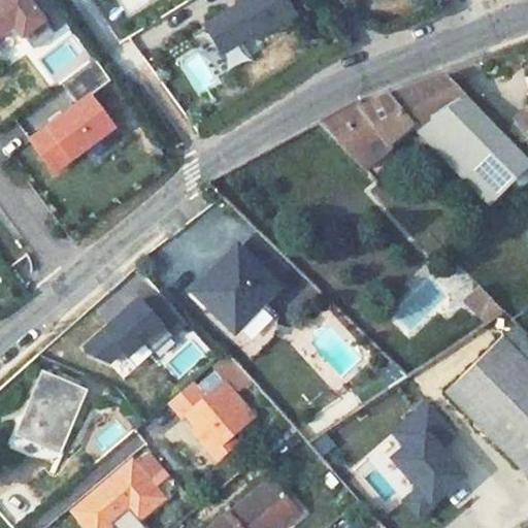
[(51,32),(26,0),(0,0),(0,31),(12,22),(21,34),(31,47),(51,32)]
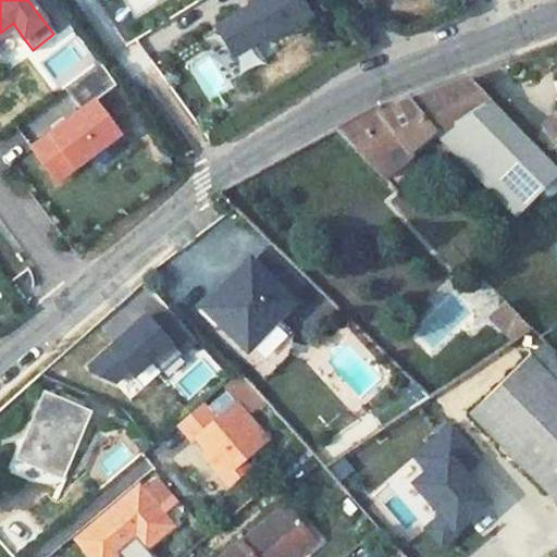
[(289,20),(306,10),(299,0),(249,0),(248,1),(246,2),(247,5),(213,26),(231,54),(264,33),(268,39),(293,24),(289,20)]
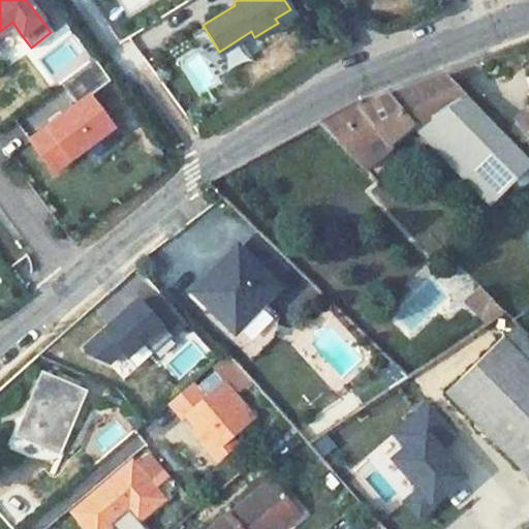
[(278,23),(292,13),(290,9),(275,19),(278,23)]
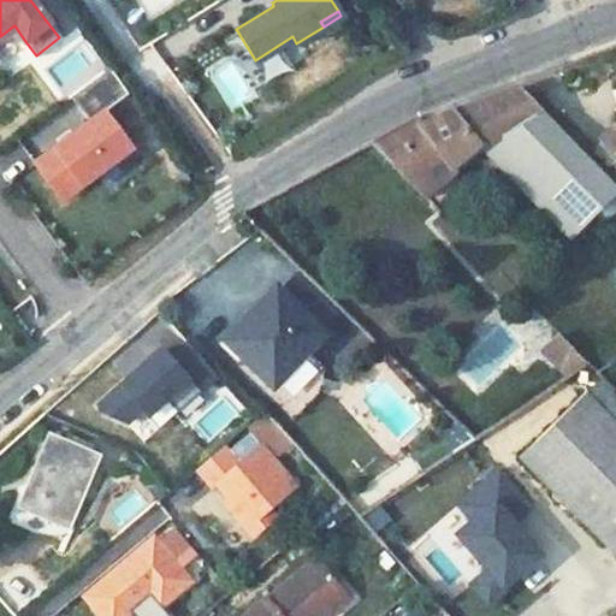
[(0,58),(24,40),(15,25),(0,36),(0,58)]
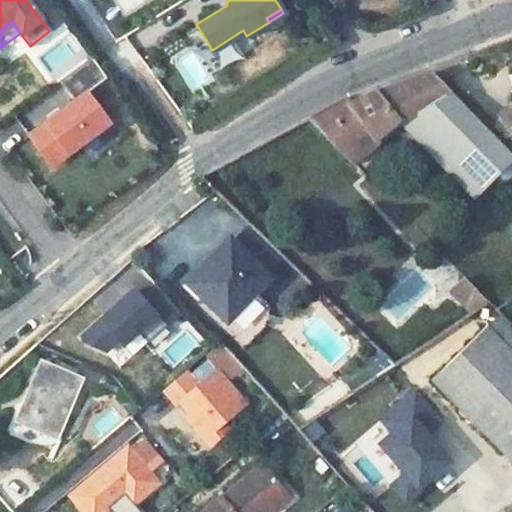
[(223,64),(239,58),(234,44),(218,51),(223,64)]
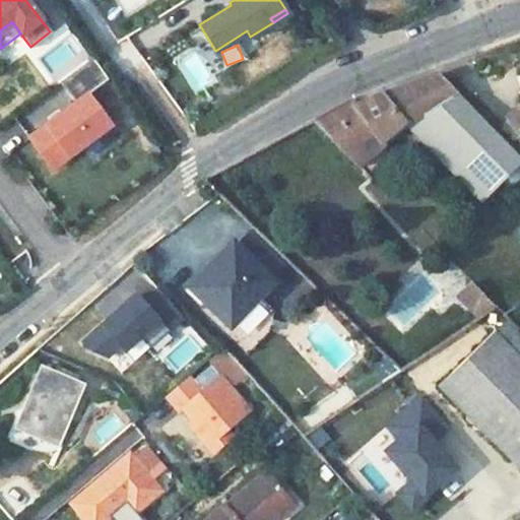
[(87,94),(110,77),(94,56),(60,82),(75,102),(29,137),(45,157),(61,145),(69,155),(111,124),(87,94)]
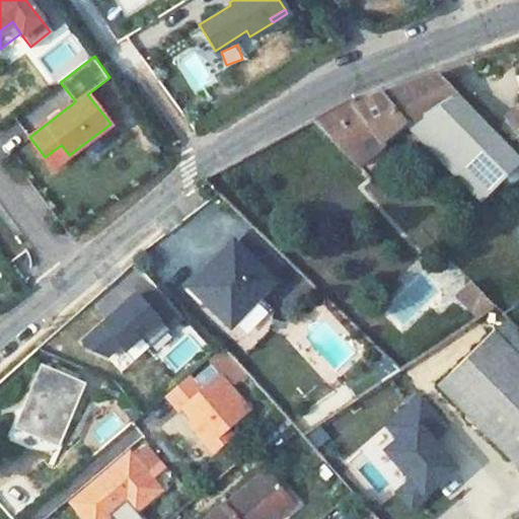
[(350,100),(311,122),(347,156),(365,148),(363,145),(403,124),(480,202),(518,163),(518,158),(435,74),(395,89),(380,94),(356,106),(350,100)]
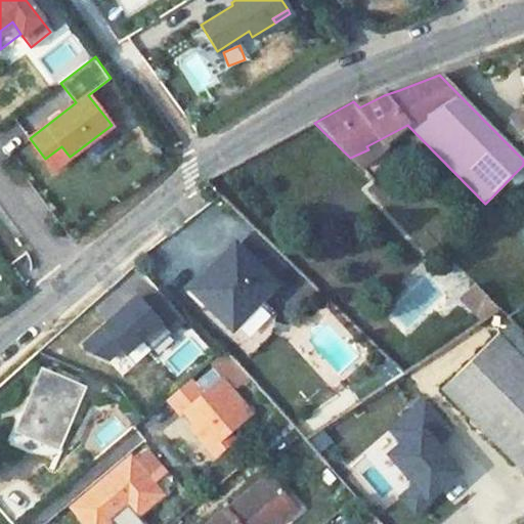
[(508,120),(523,136),(523,102),(521,105),(508,120)]
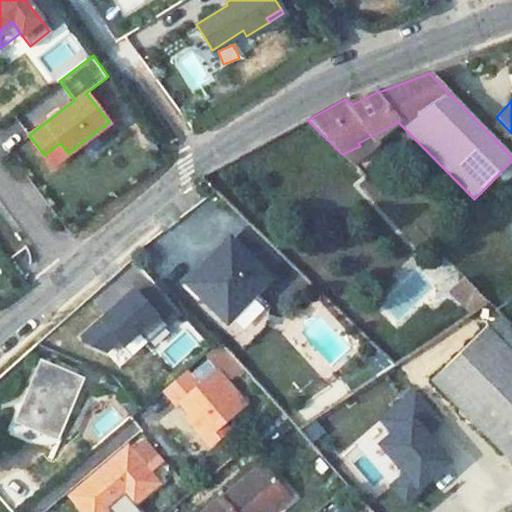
[(68,153),(60,143),(44,155),(52,165),(68,153)]
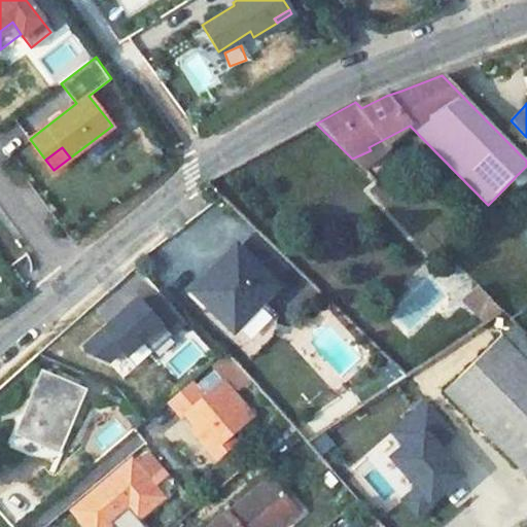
[(371,150),(352,159),(360,168),(377,160),(371,150)]
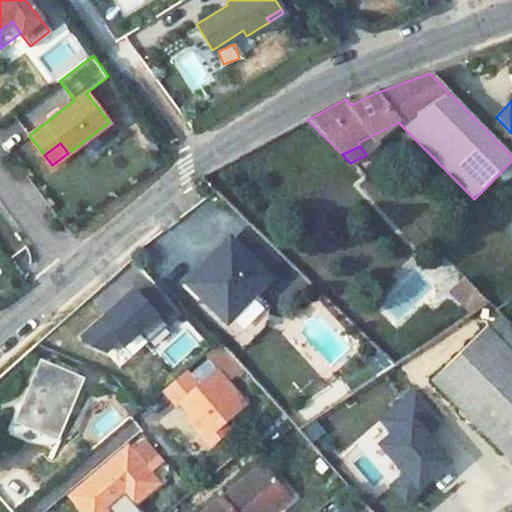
[(266,273),(283,255),(250,223),(233,241),(229,238),(185,282),(201,298),(205,293),(230,318),(255,291),(270,276),(266,273)]
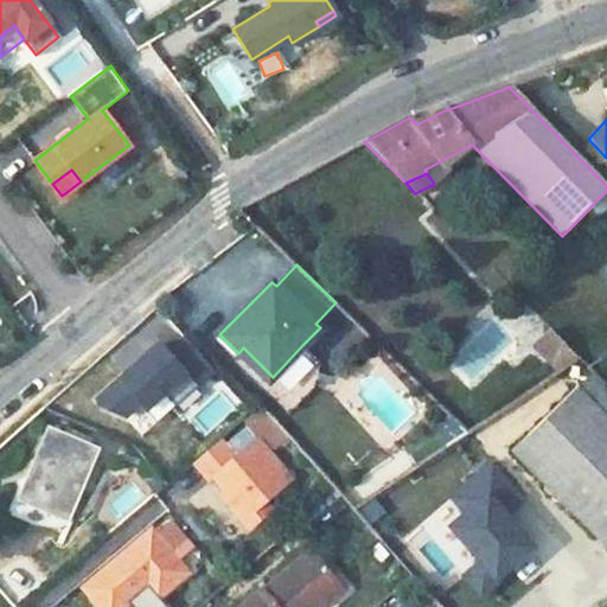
[(548,358),(566,342),(553,328),(535,345),(548,358)]
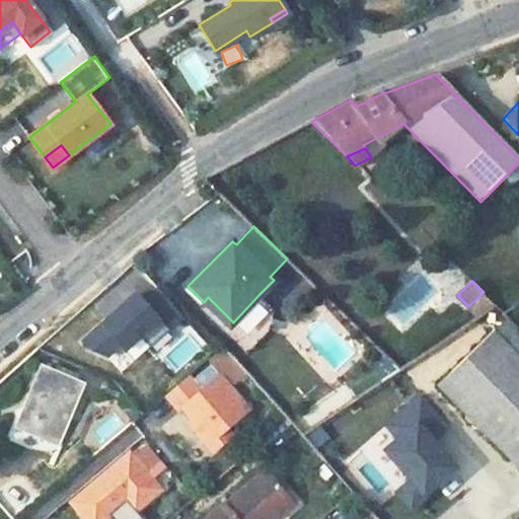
[(150,347),(183,316),(159,290),(144,304),(140,299),(131,308),(127,303),(83,344),(89,350),(106,357),(120,346),(125,351),(140,337),(150,347)]
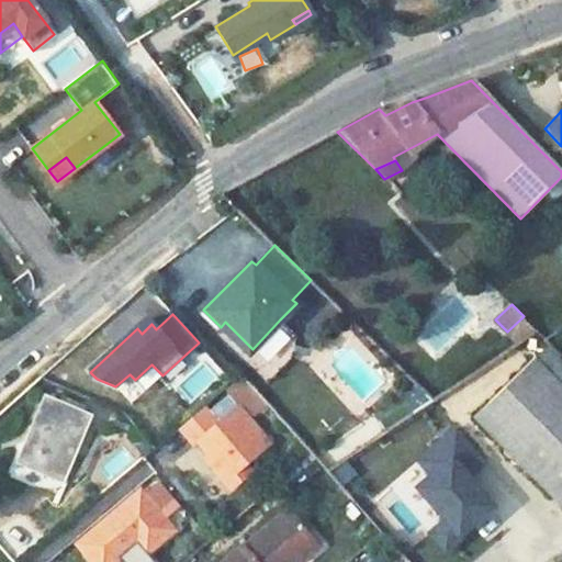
[(518,343),(538,330),(524,316),(507,332),(518,343)]
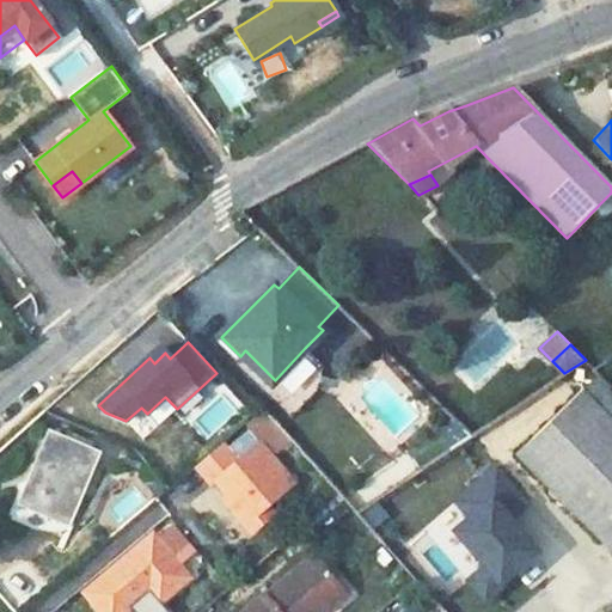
[(317,389),(323,365),(305,348),(275,380),(245,350),(240,356),(236,362),(292,415),(317,389)]
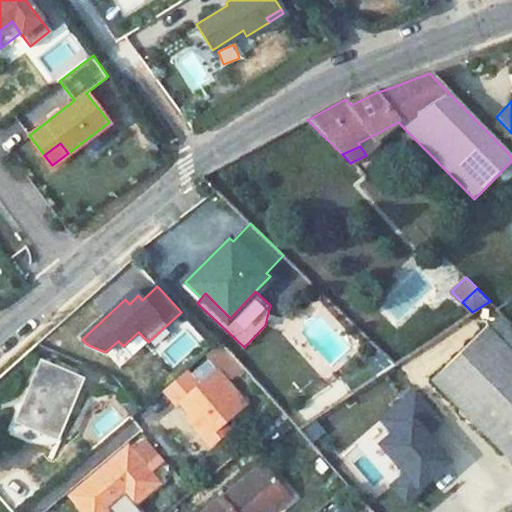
[(433,382),(511,462),(511,323),(502,313),(488,327),(433,382)]
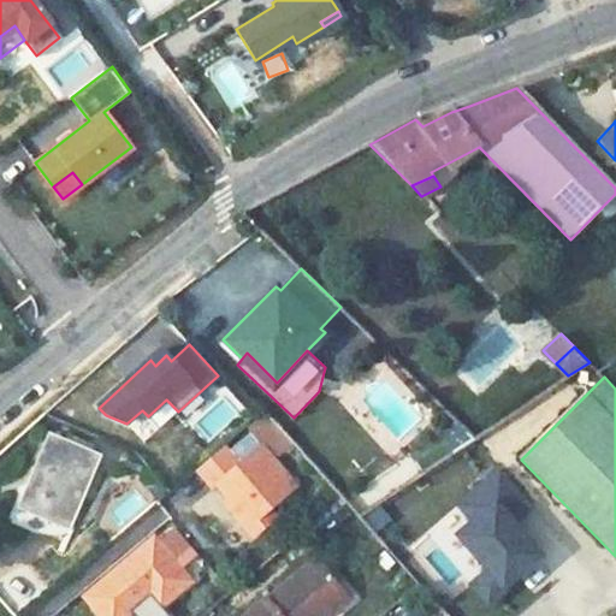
[(226,383),(184,415),(205,443),(247,410),(226,383)]
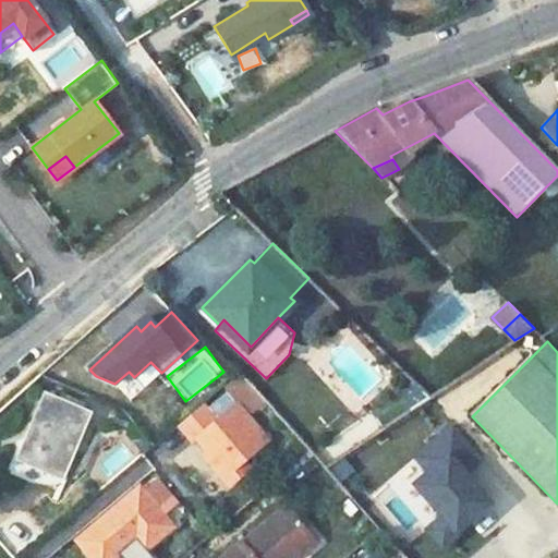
[(16,452),(14,456),(58,477),(88,414),(45,393),(16,452)]
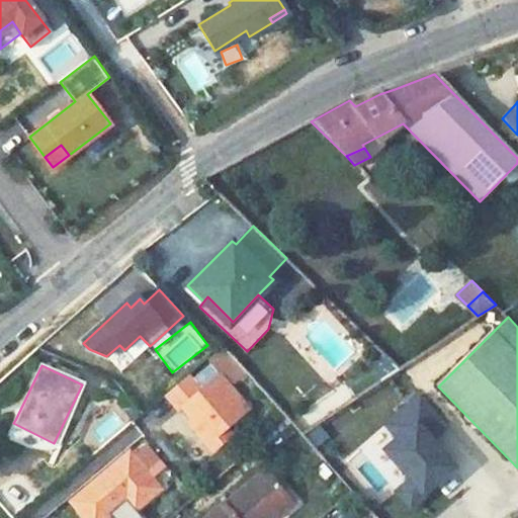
[(188,373),(163,395),(178,413),(182,409),(195,424),(191,427),(212,451),(232,435),(226,429),(249,409),(219,373),(202,390),(188,373)]
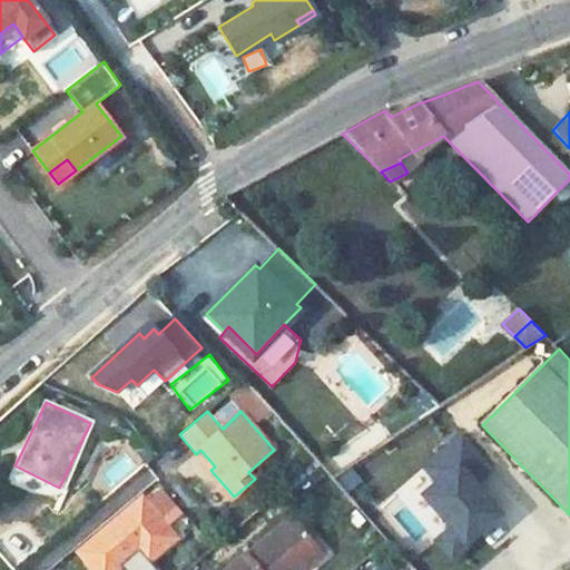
[(569,539),(569,514),(482,425),(452,457),(553,557),(569,539)]
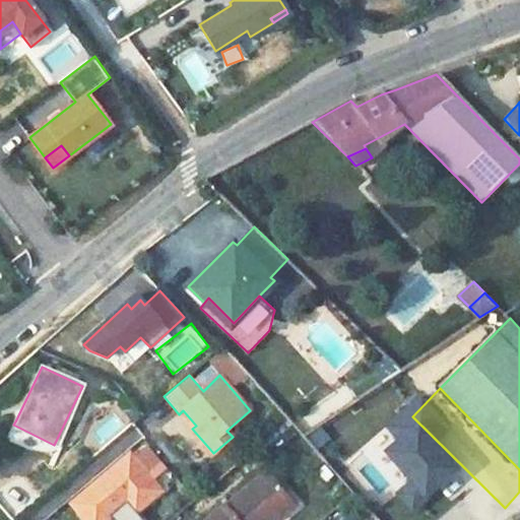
[(157,404),(143,421),(154,432),(170,414),(157,404)]
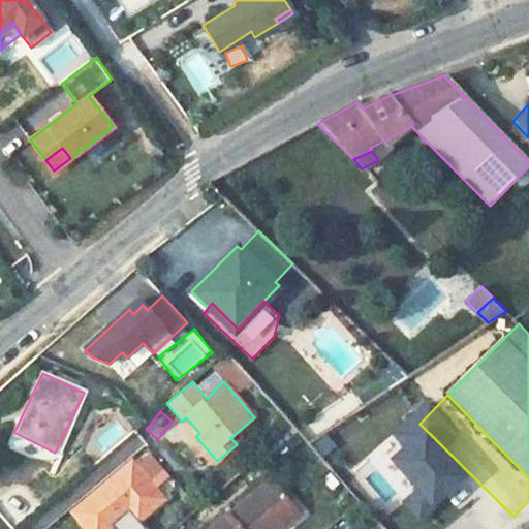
[(8,426),(0,441),(0,446),(24,459),(51,463),(55,453),(13,432),(16,429),(8,426)]
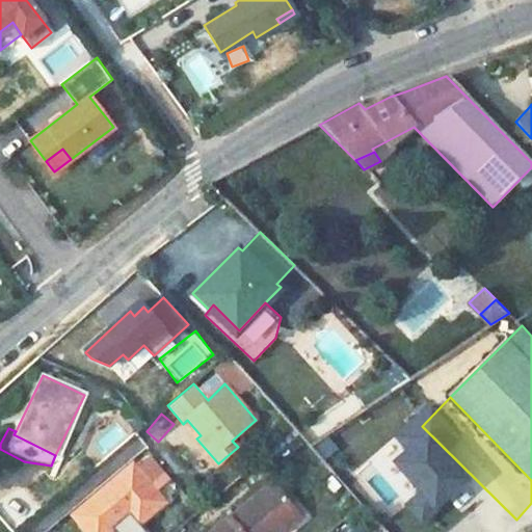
[(413,531),(467,531),(372,430),(343,457),(413,531)]
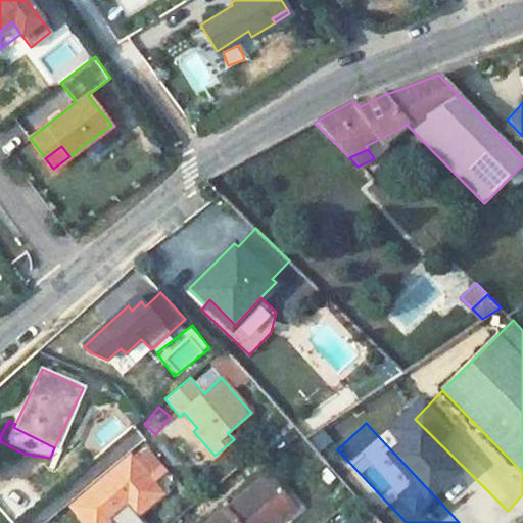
[(85,522),(104,522),(126,506),(134,517),(161,493),(130,458),(72,508),(85,522)]
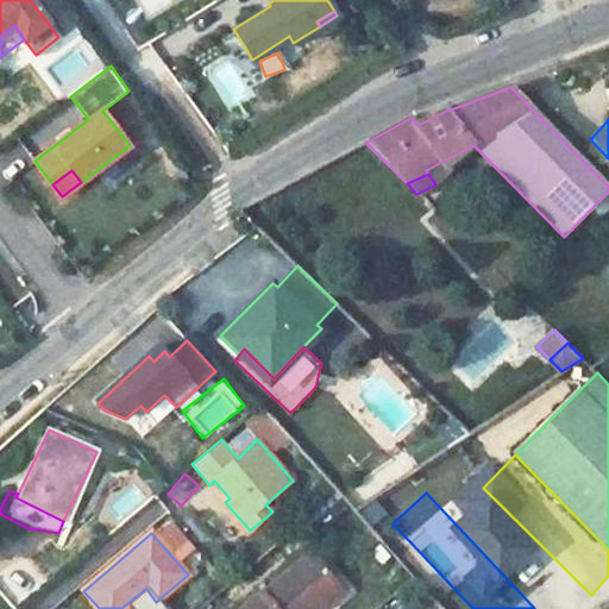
[(290,569),(242,608),(314,608),(319,606),(321,608),(324,608),(345,591),(319,563),(300,579),(290,569)]
